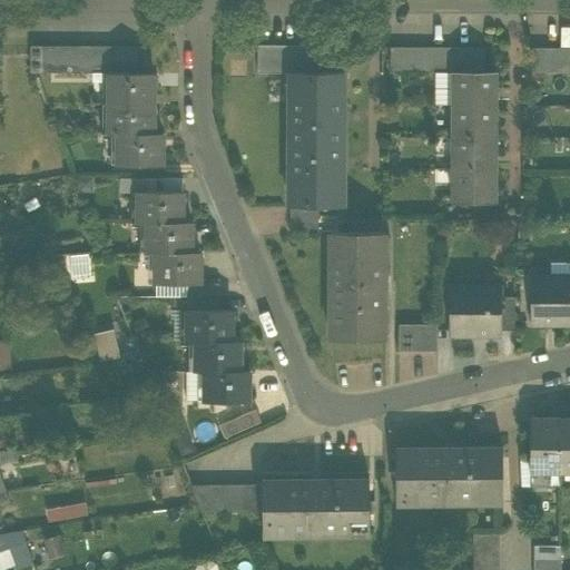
[(30,72),(43,72),(43,46),(30,46),(30,72)]
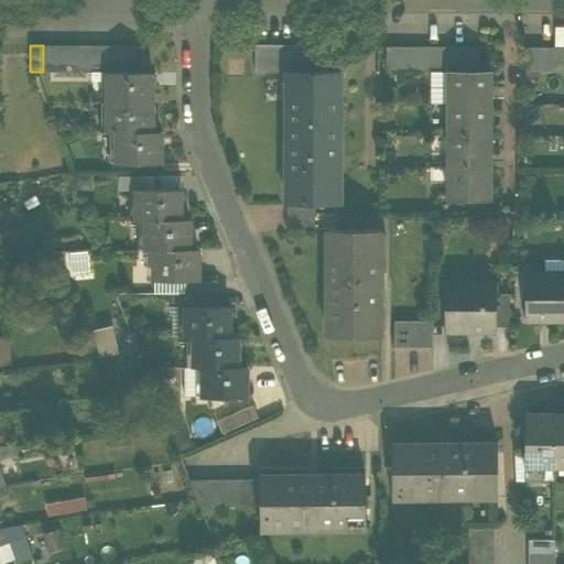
[(43,72),(55,72),(55,46),(43,45),(43,72)]
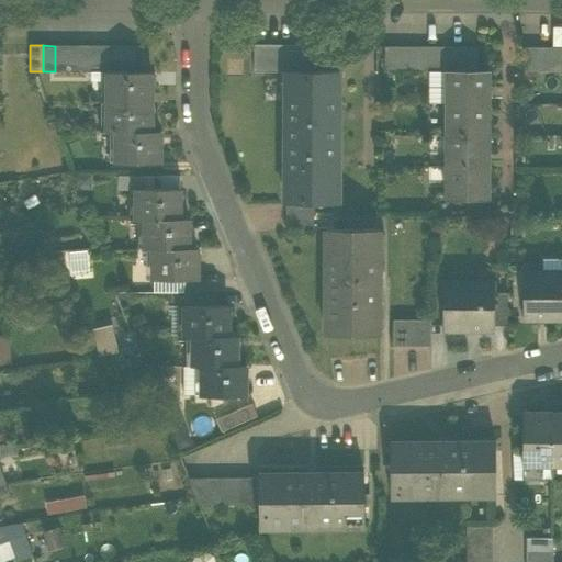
[(253,71),(285,72),(285,71),(315,71),(315,45),(254,45),(253,71)]
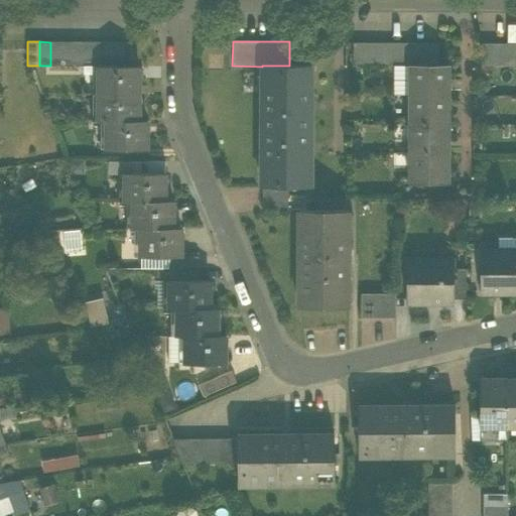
[(50,66),(62,67),(62,42),(50,42),(50,66)]
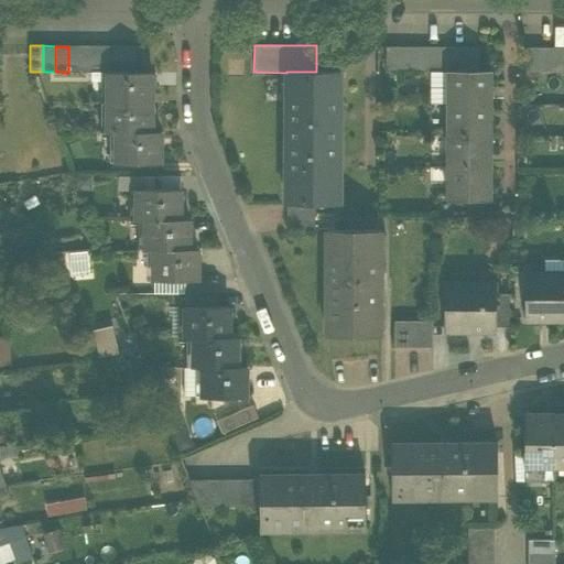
[(68,73),(80,73),(80,46),(68,46),(68,73)]
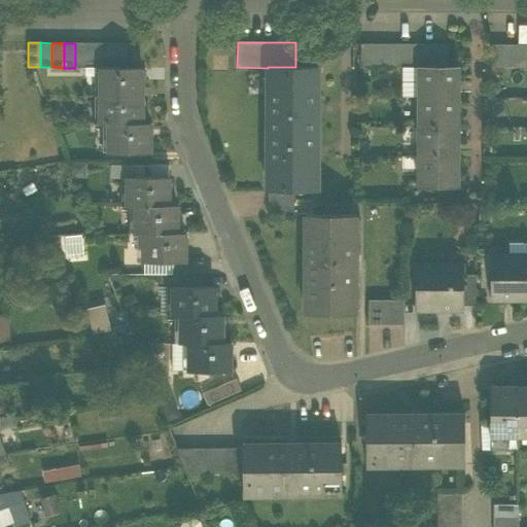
[(75,68),(86,68),(86,43),(75,43),(75,68)]
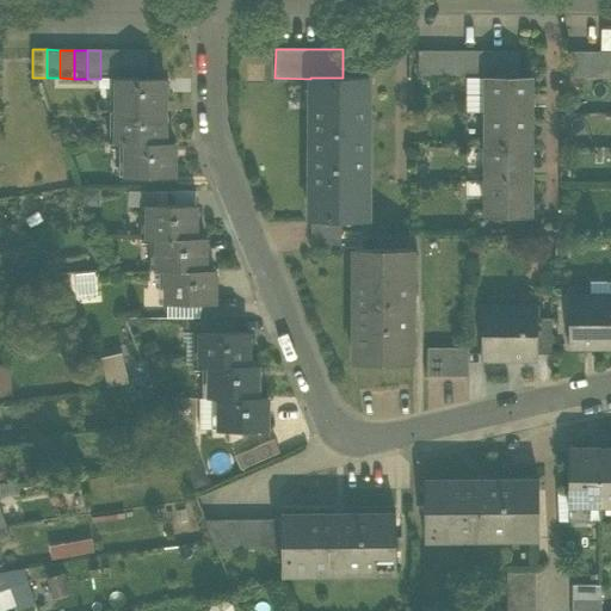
[(100,79),(113,79),(115,50),(100,50),(100,79)]
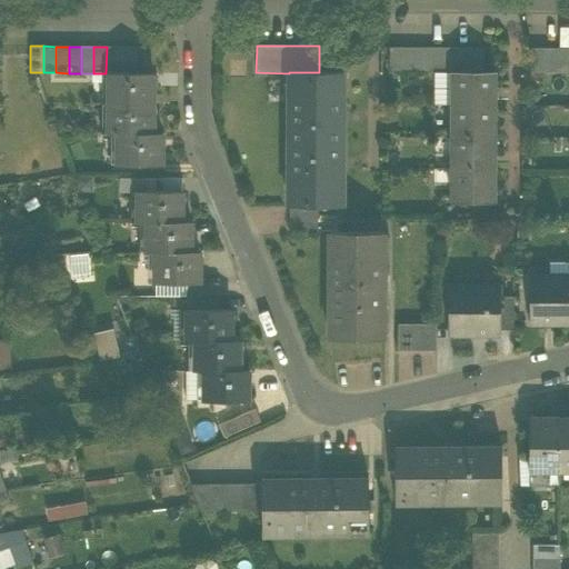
[(109,73),(119,73),(119,47),(107,47),(106,73),(109,73)]
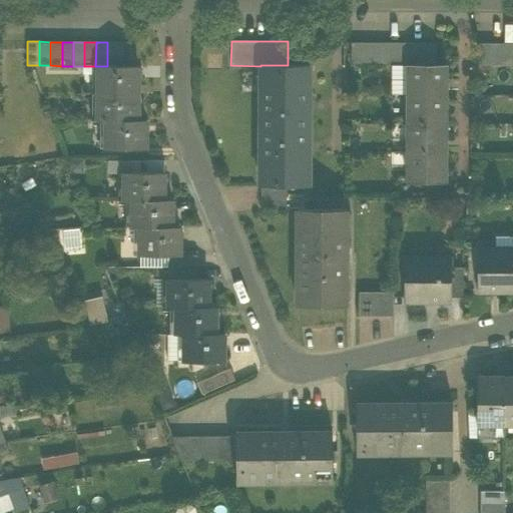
[(107,66),(118,66),(118,42),(107,42),(107,66)]
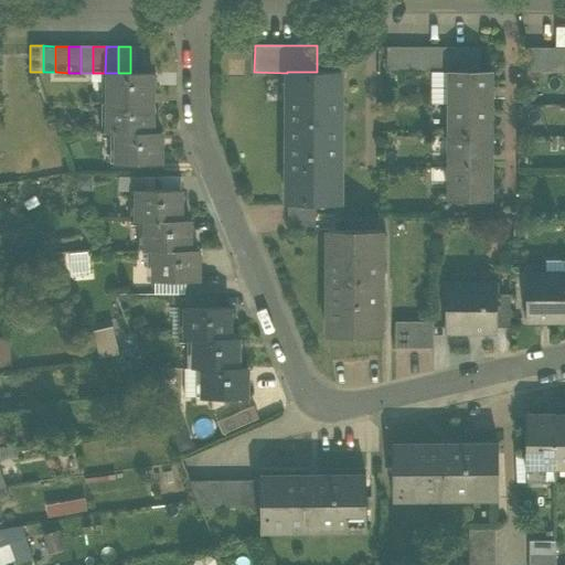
[(144,46),(130,46),(130,73),(144,73),(144,46)]
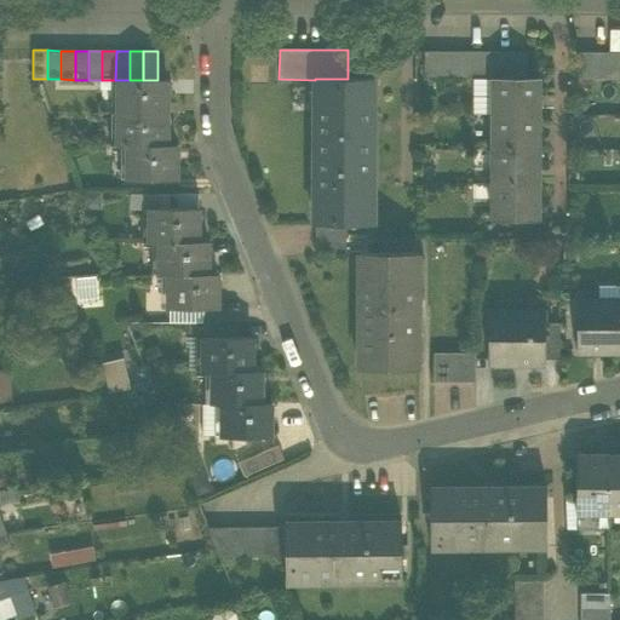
[(425,79),(440,79),(440,52),(425,51),(425,79)]
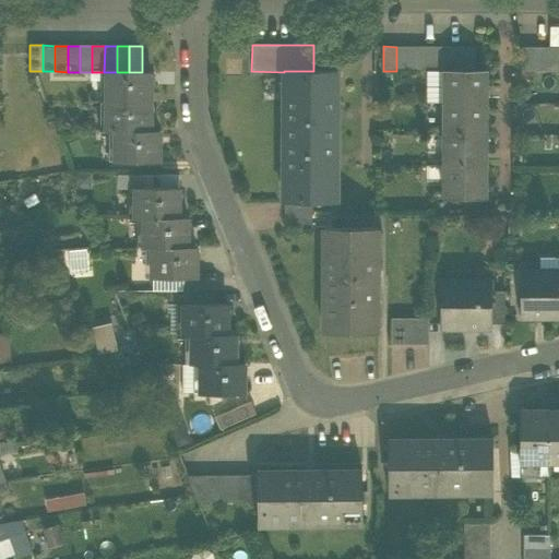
[(558,46),(548,47),(548,71),(558,71),(558,46)]
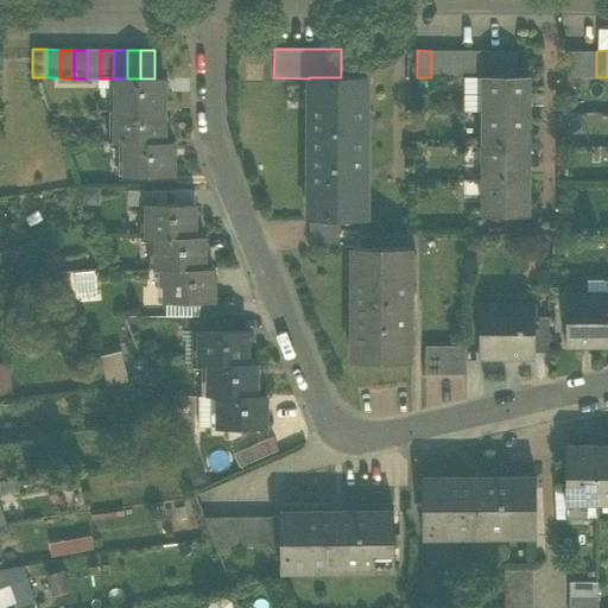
[(431,77),(445,77),(445,51),(431,51),(431,77)]
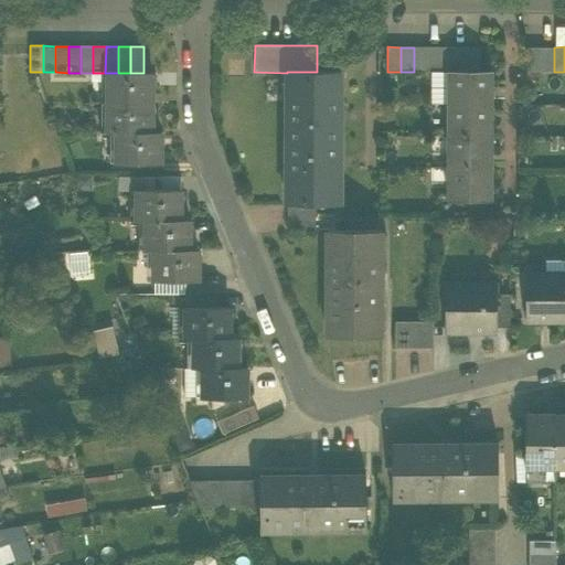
[(414,72),(427,72),(427,48),(414,48),(414,72)]
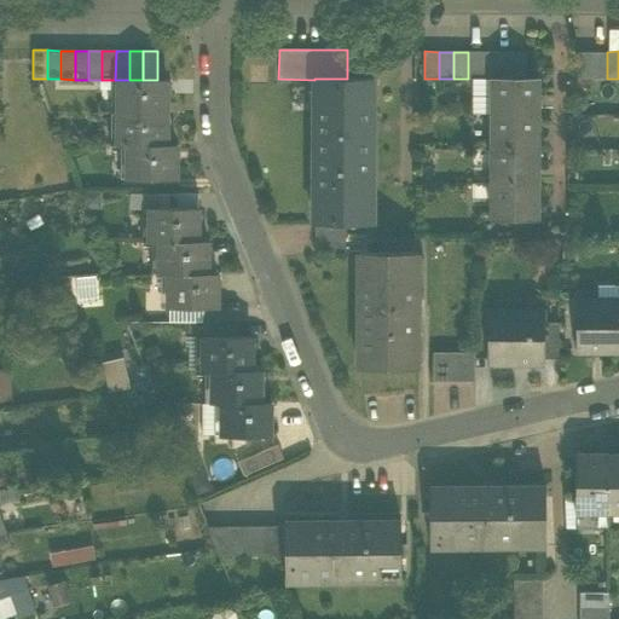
[(468,79),(482,79),(482,52),(468,52),(468,79)]
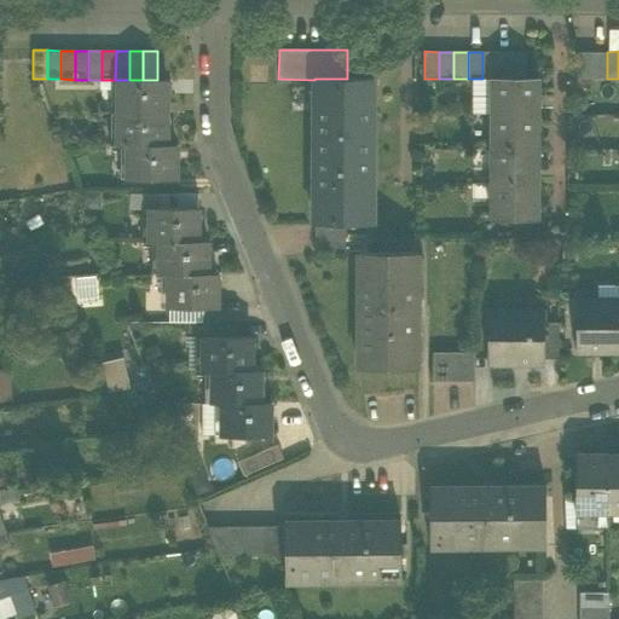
[(482,79),(497,79),(497,52),(482,52),(482,79)]
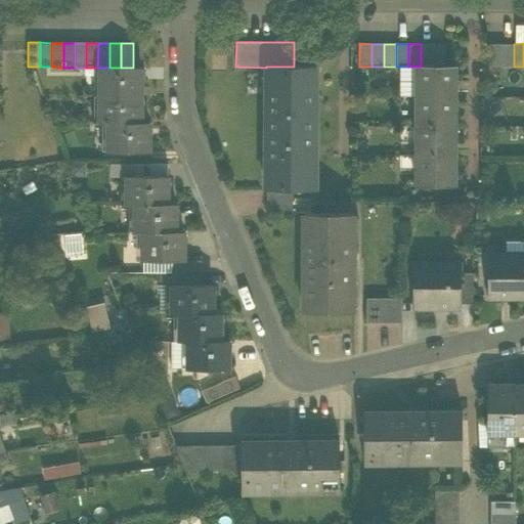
[(422,67),(433,67),(433,44),(421,44),(421,67),(422,67)]
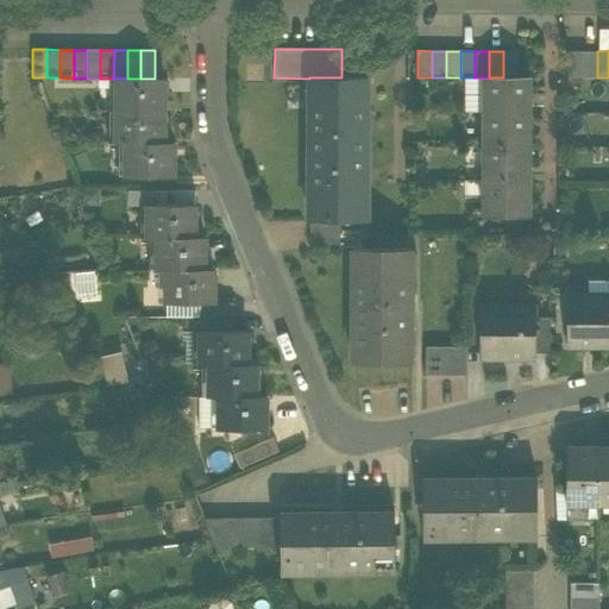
[(503,77),(518,77),(518,51),(503,51),(503,77)]
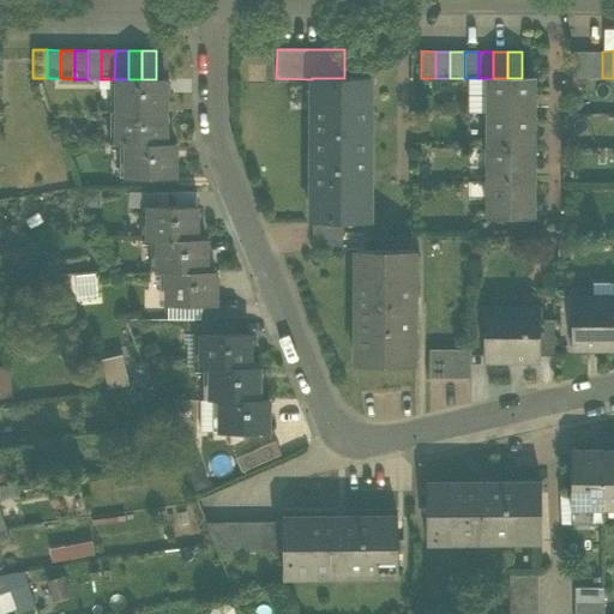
[(572,78),(588,78),(588,52),(572,52),(572,78)]
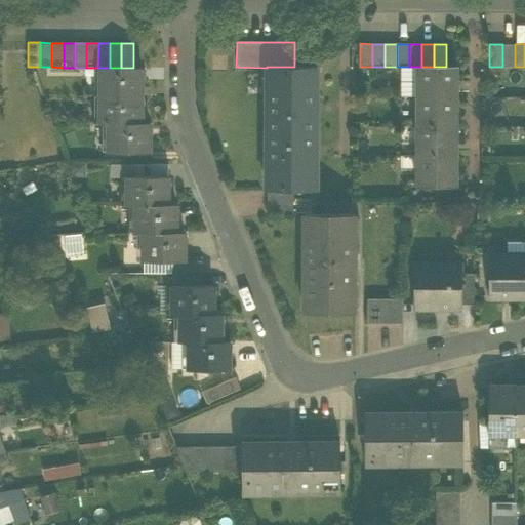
[(515,44),(502,44),(502,67),(515,67),(515,44)]
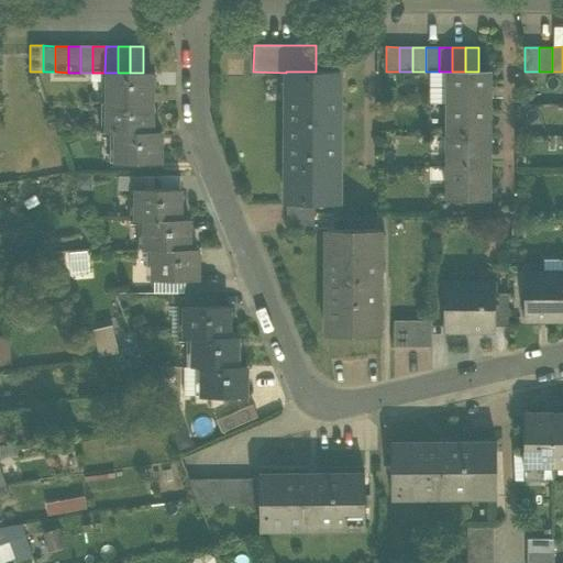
[(286,123),(286,124),(339,124),(339,72),(316,72),(286,72),(286,73),(286,100),(293,100),(293,123),(286,123)]
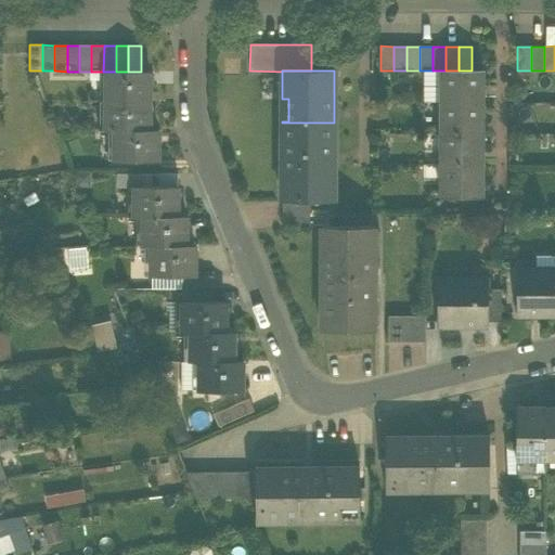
[(441,102),(447,102),(482,102),(482,71),(472,71),(459,71),(447,71),(447,88),(441,88),(441,102)]
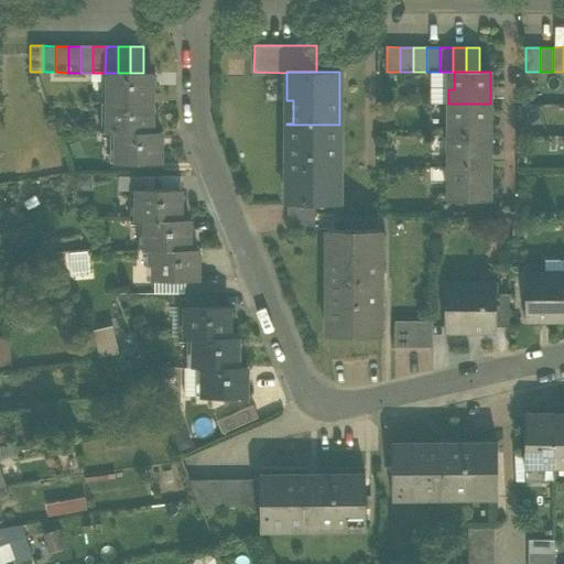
[(108,73),(108,102),(152,102),(152,73),(143,73),(130,73),(118,73),(108,73)]
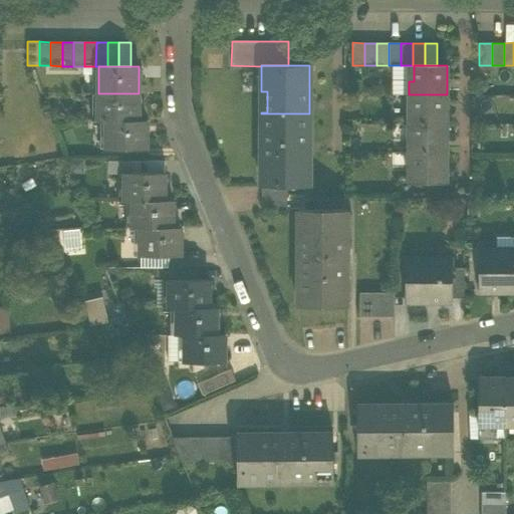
[(97,120),(105,120),(139,120),(139,93),(98,93),(97,120)]
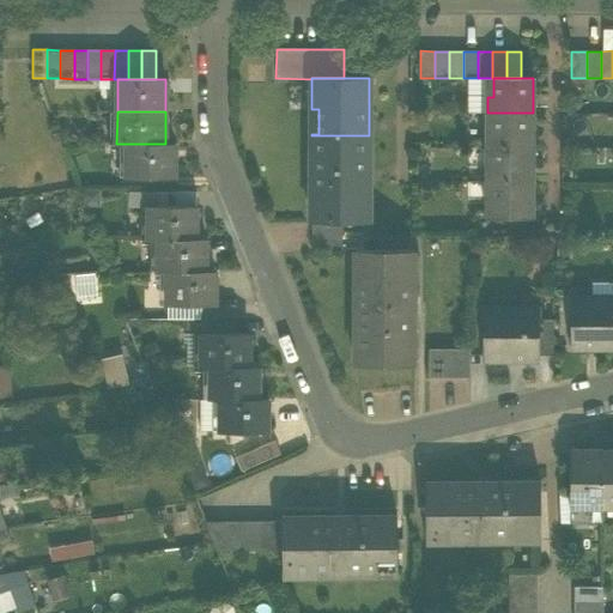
[(533,147),(533,113),(493,113),(493,132),(487,132),(487,147),(493,147),(533,147)]
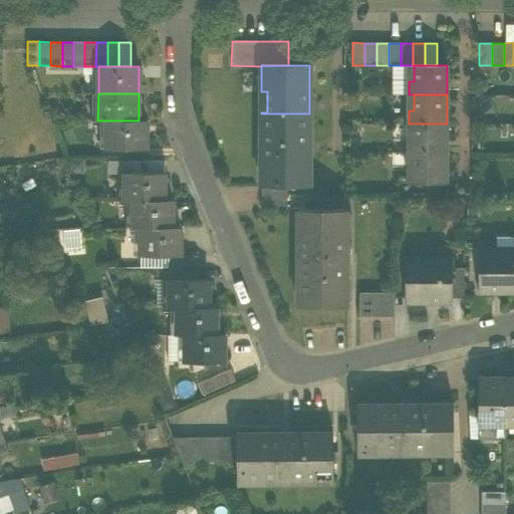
[(309,186),(309,113),(261,113),(261,134),(267,134),(267,166),(261,166),(261,186),(262,186),(287,186),(309,186)]
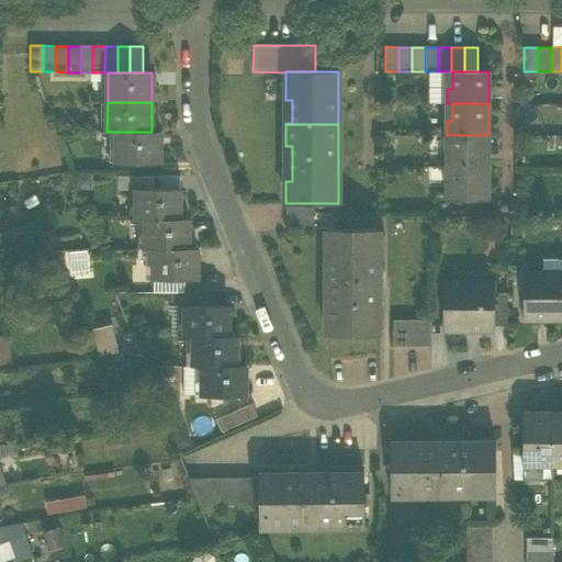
[(160,132),(152,132),(115,132),(115,163),(160,163),(160,132)]
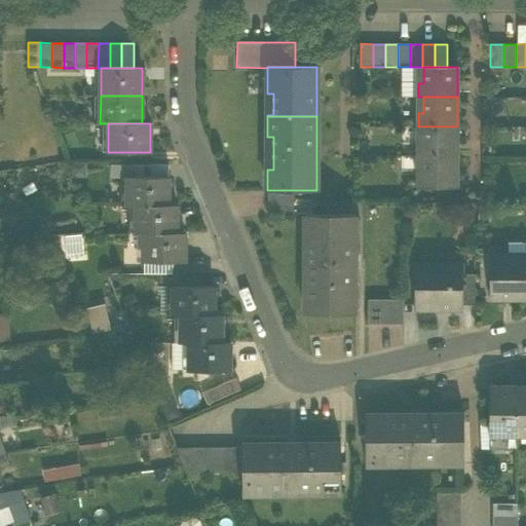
[(457,156),(457,126),(423,126),(423,142),(418,142),(418,156),(423,156),(457,156)]
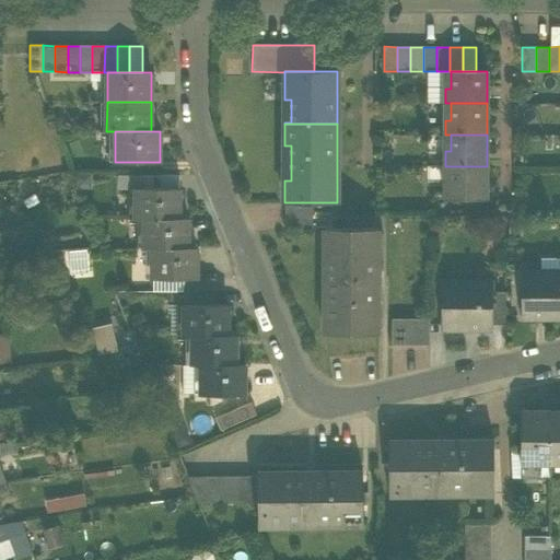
[(487,198),(487,166),(451,166),(451,183),(445,183),(445,198),(487,198)]
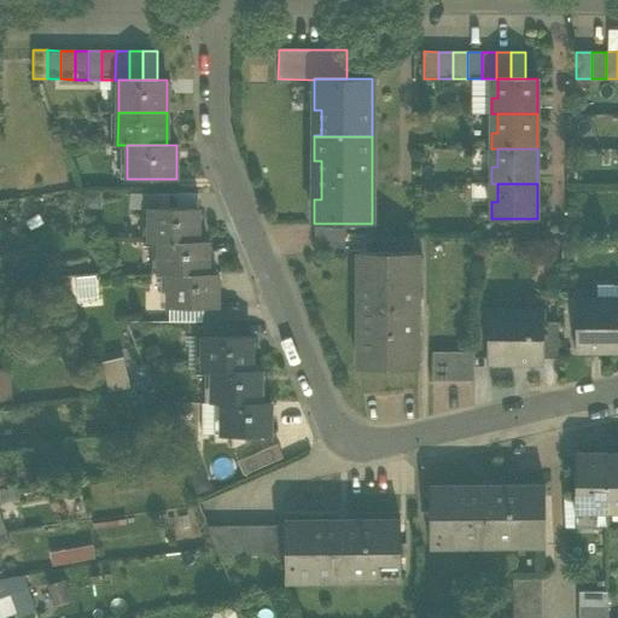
[(149,242),(158,242),(198,242),(198,208),(150,208),(149,242)]
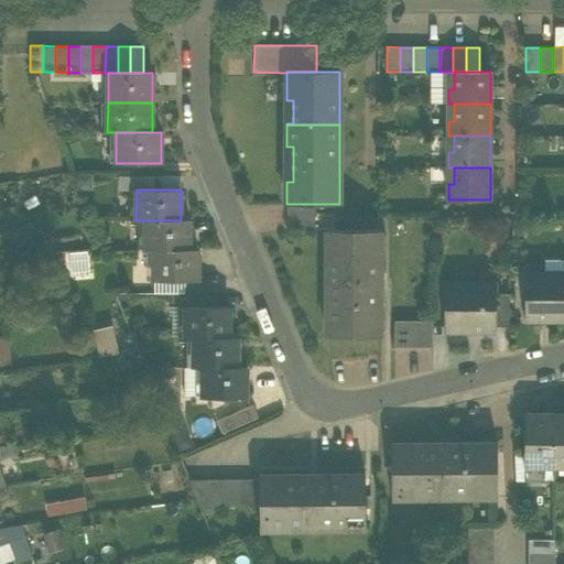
[(288,204),(288,217),(288,230),(315,230),(315,217),(315,204),(288,204)]
